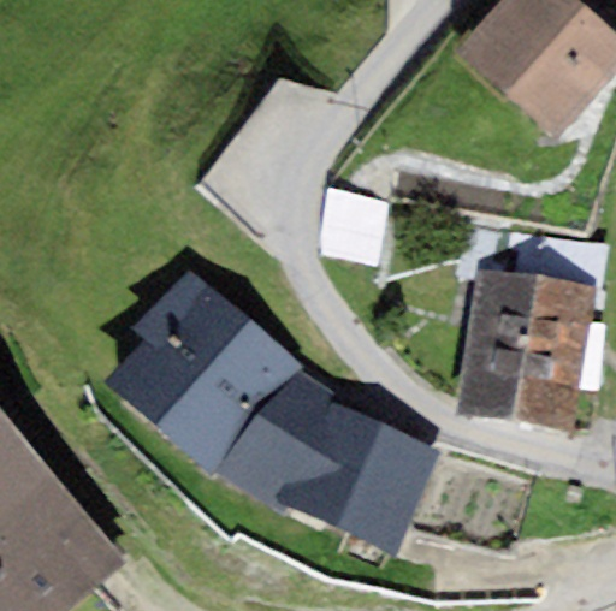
[(562,129),(615,69),(615,31),(580,0),(491,0),(458,37),(562,129)]
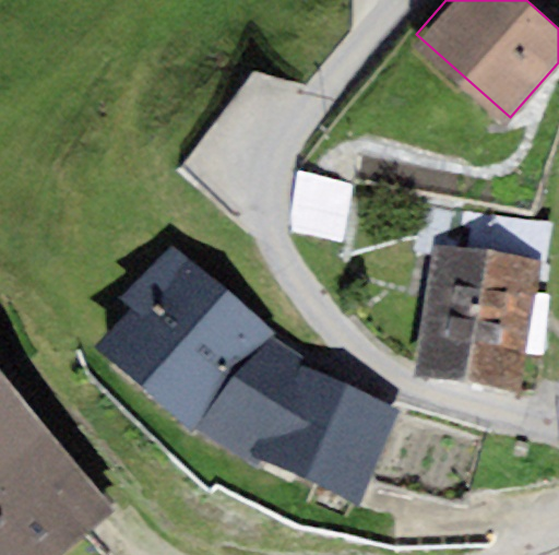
[(297,157),(290,210),(334,215),(341,163),(297,157)]
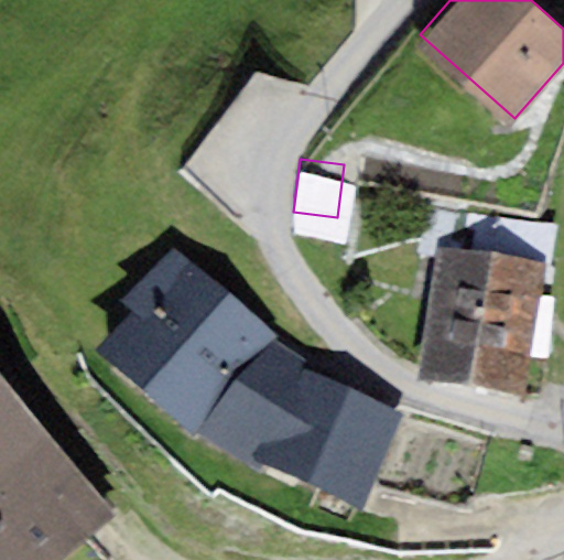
[(545,261),(437,245),(418,375),(525,391),(545,261)]
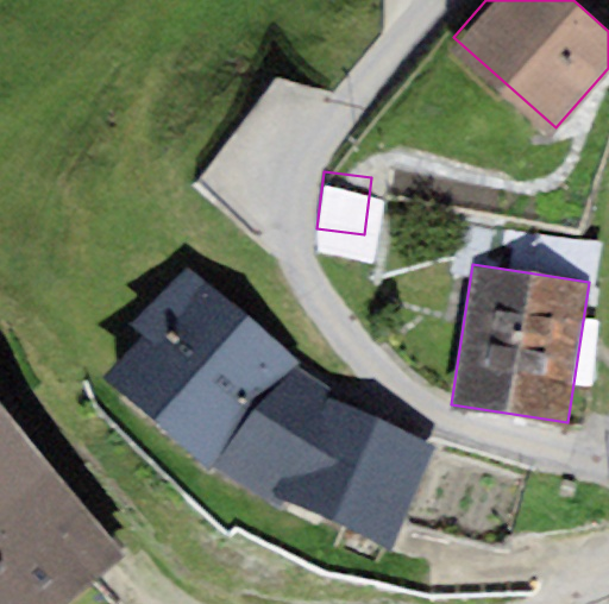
[(332,388),(189,266),(132,322),(144,332),(105,375),(213,469),(281,507),(286,495),(391,546),(439,447),(318,395),(332,388)]
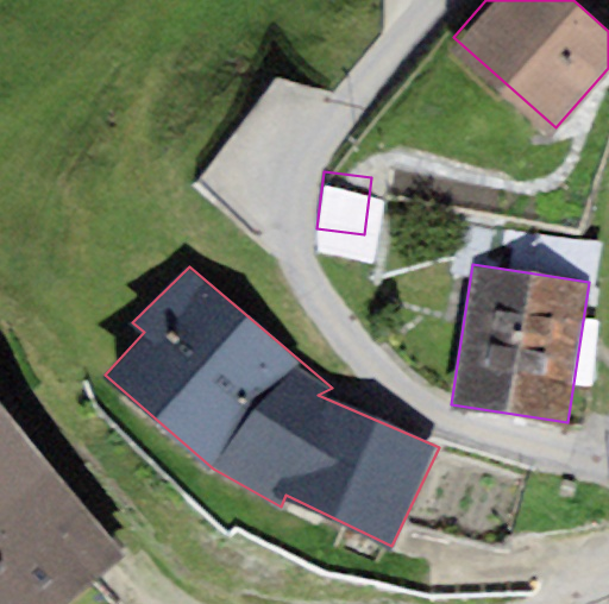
[(0,603),(56,603),(119,551),(0,413),(0,603)]
